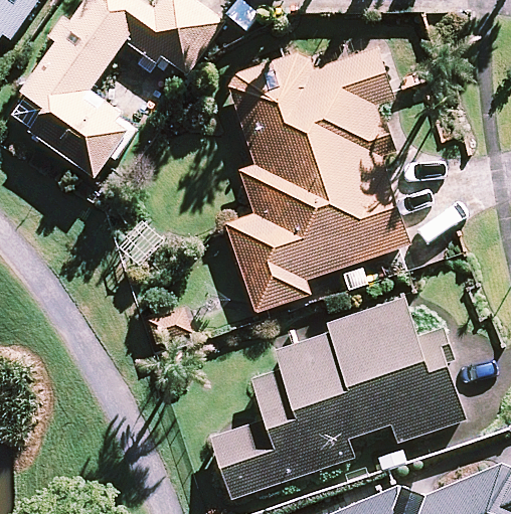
[(0,39),(3,35),(8,38),(35,0),(0,0),(0,39)]
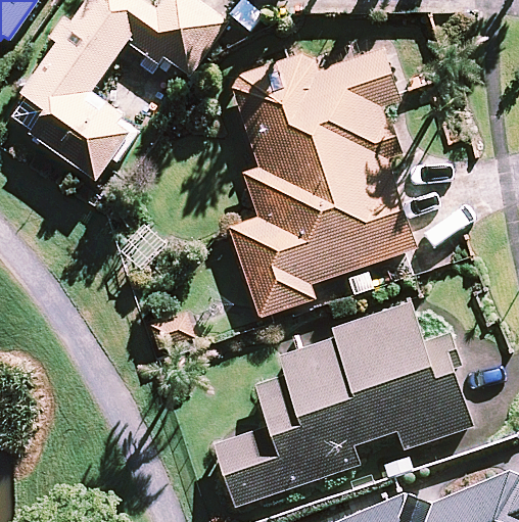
[(84,101),(125,43),(158,65),(162,59),(189,78),(223,29),(181,0),(161,0),(154,11),(137,0),(88,0),(73,21),(62,14),(47,38),(57,45),(21,96),(46,112),(30,136),(96,182),(131,133),(84,101)]
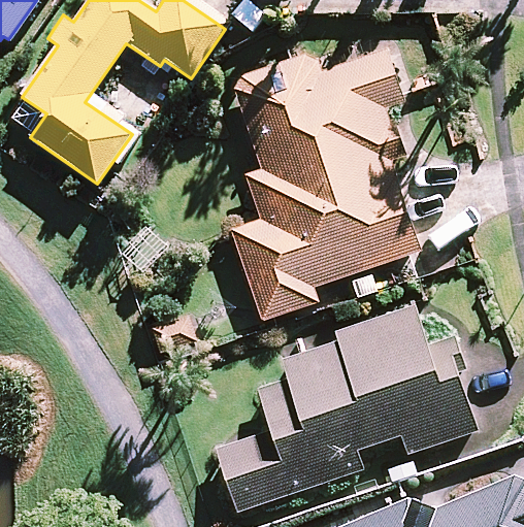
[(411,117),(383,32),(231,81),(261,172),(247,177),(261,222),(231,231),(260,321),(313,303),(307,288),(417,253),(386,159),(401,154),(392,123),(411,117)]
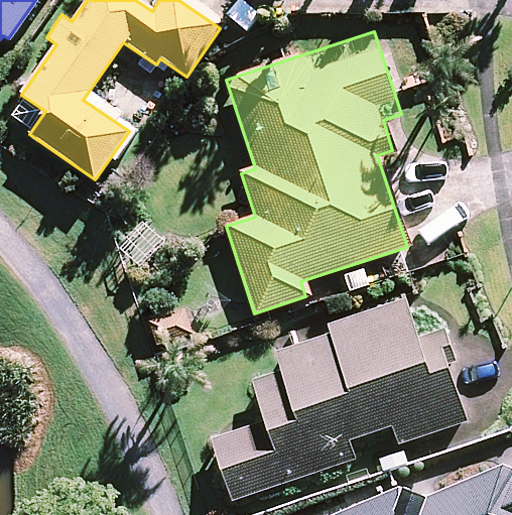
[(417,341),(404,300),(318,329),(321,337),(274,351),(281,372),(251,381),(264,422),(210,439),(229,499),(350,460),(344,439),(388,424),(393,443),(462,421),(434,336),(417,341)]
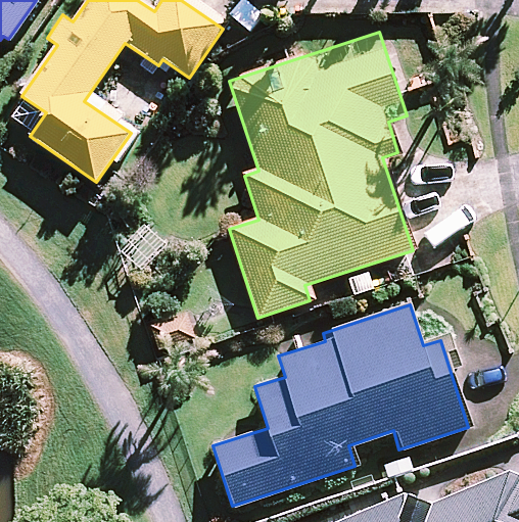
[(510,475),(505,472),(484,480),(435,501),(429,484),(336,521),(518,521),(518,483),(518,482),(514,478),(510,475)]
